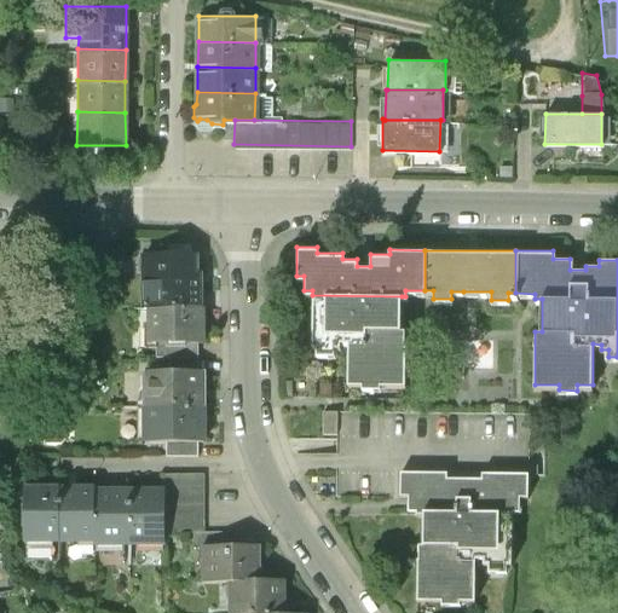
[(196,253),(142,253),(142,305),(146,305),(200,305),(200,270),(196,270),(196,253)]
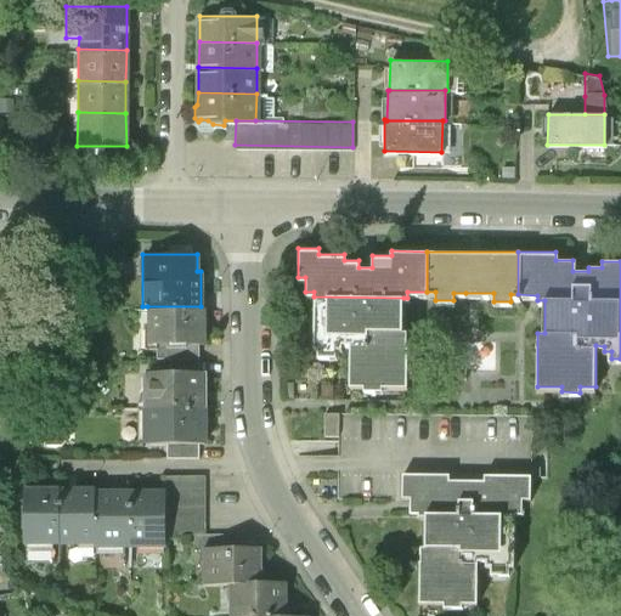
[(404,331),(404,298),(314,297),(314,346),(319,346),(319,355),(334,355),(334,346),(342,346),(342,343),(349,343),(349,383),(363,383),(363,389),(380,389),(380,384),(407,384),(407,331),(404,331)]
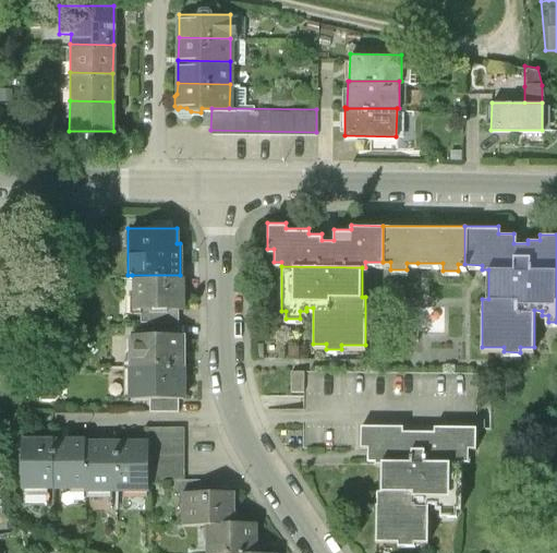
[(183,275),(180,275),(132,275),(132,305),(138,305),(176,305),(183,305),(183,275)]
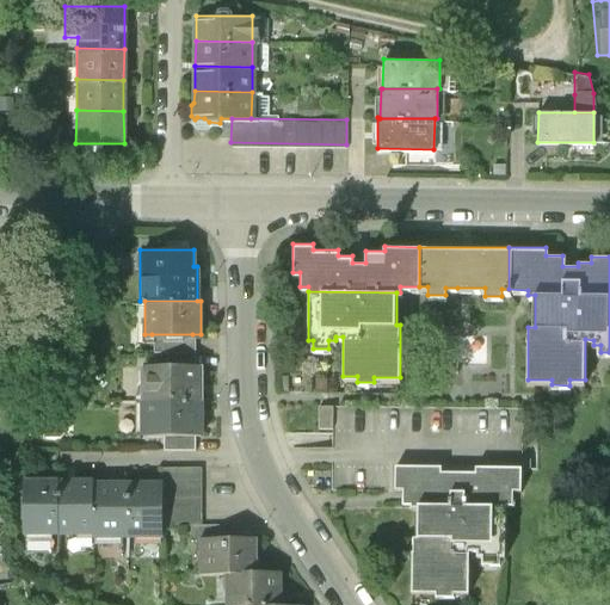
[(193,350),(192,334),(152,334),(152,351),(193,350)]
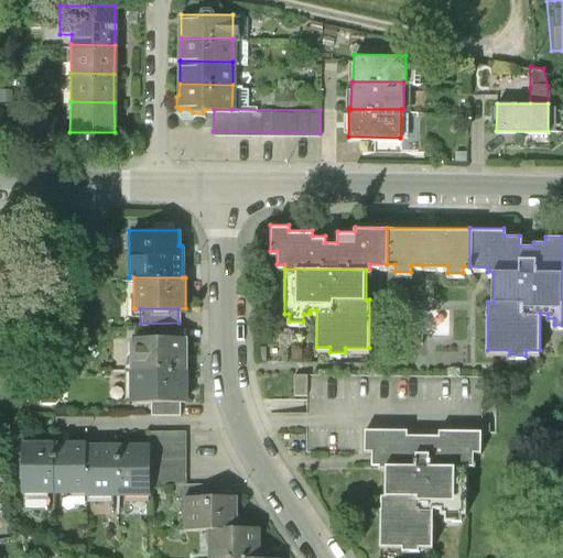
[(185,336),(130,336),(130,368),(185,369),(185,336)]
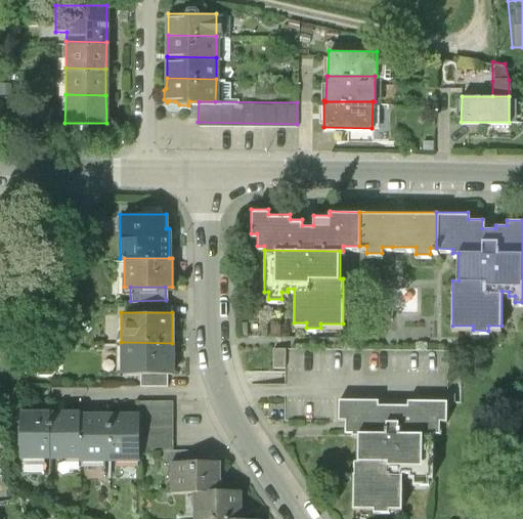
[(172,373),(172,343),(121,342),(121,373),(139,373),(165,373),(172,373)]
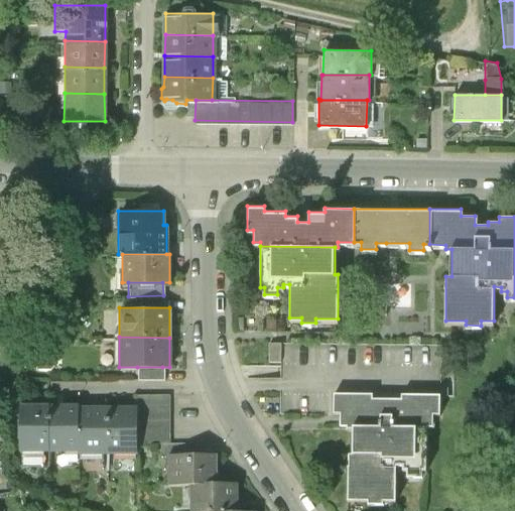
[(266,358),(281,358),(280,338),(265,339),(266,358)]
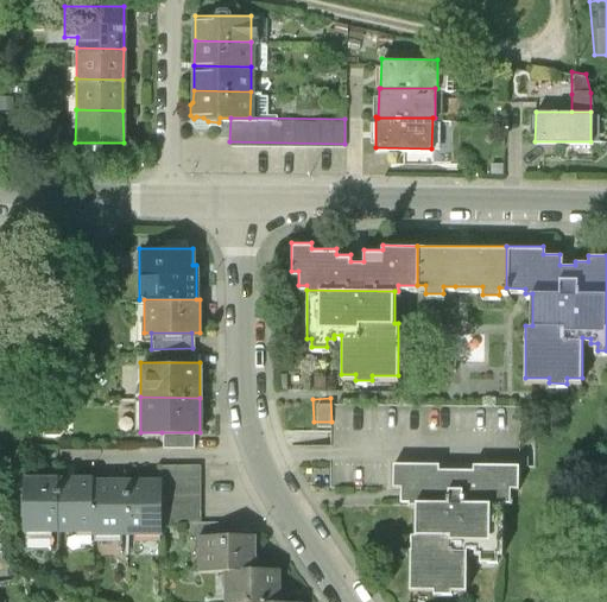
[(191,447),(191,432),(162,432),(162,447),(191,447)]
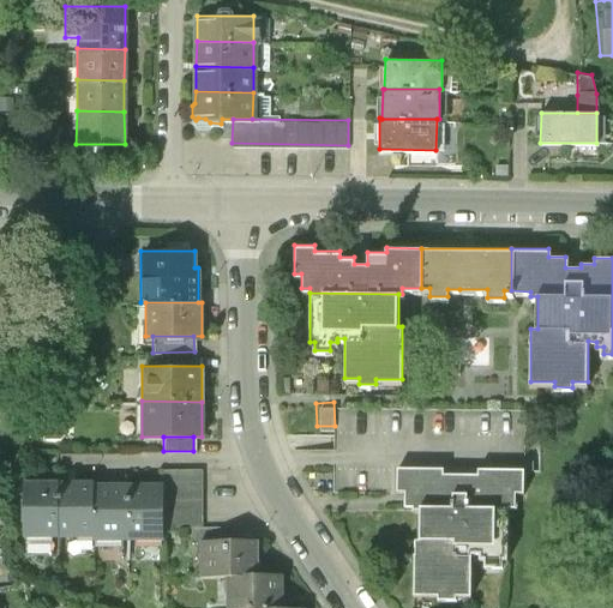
[(163,468),(163,482),(163,525),(188,525),(199,525),(199,468),(163,468)]
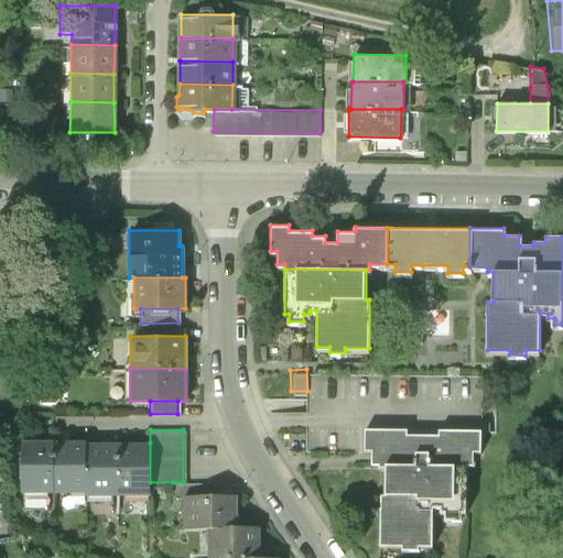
[(480,451),(480,429),(361,429),(361,451),(369,451),(369,463),(378,463),(378,468),(385,468),(385,495),(379,495),(379,545),(402,545),(402,548),(419,548),(419,546),(433,546),(433,498),(454,498),(454,465),(473,465),(473,451),(480,451)]
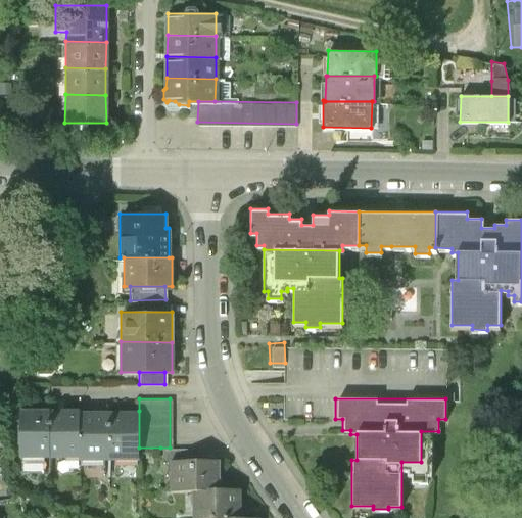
[(79,409),(50,410),(50,453),(79,453),(79,411),(79,409)]
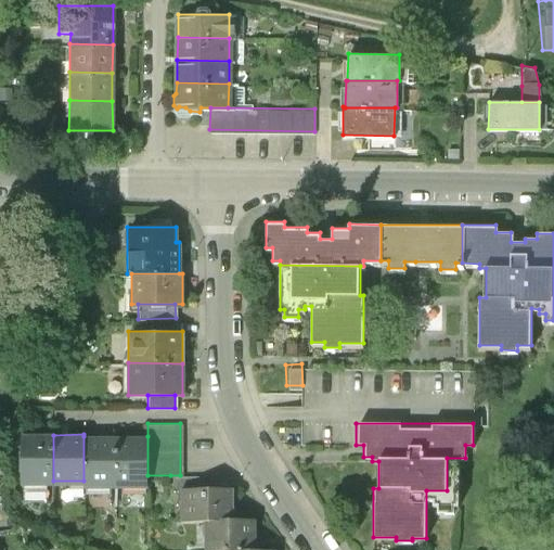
[(22,482),(53,481),(53,435),(22,435),(22,482)]
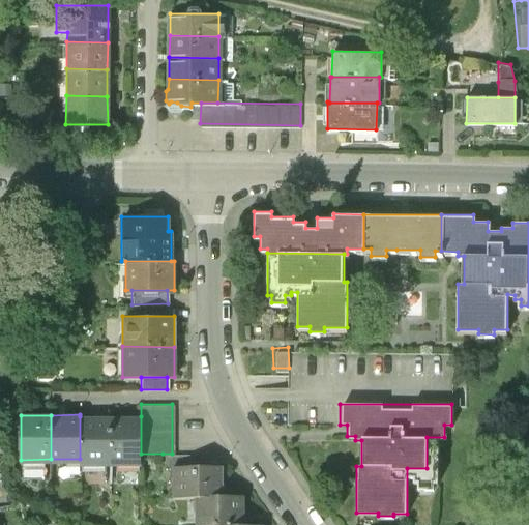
[(80,462),(111,462),(111,416),(80,416),(80,459),(80,462)]
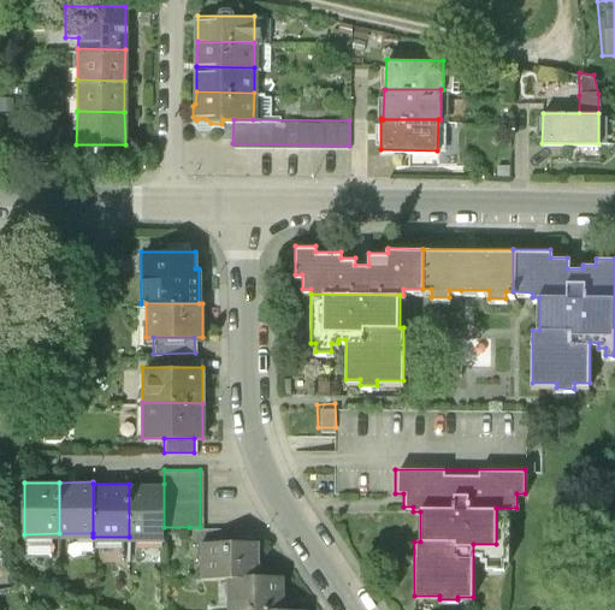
[(164,484),(129,484),(129,537),(164,537),(164,527),(164,484)]
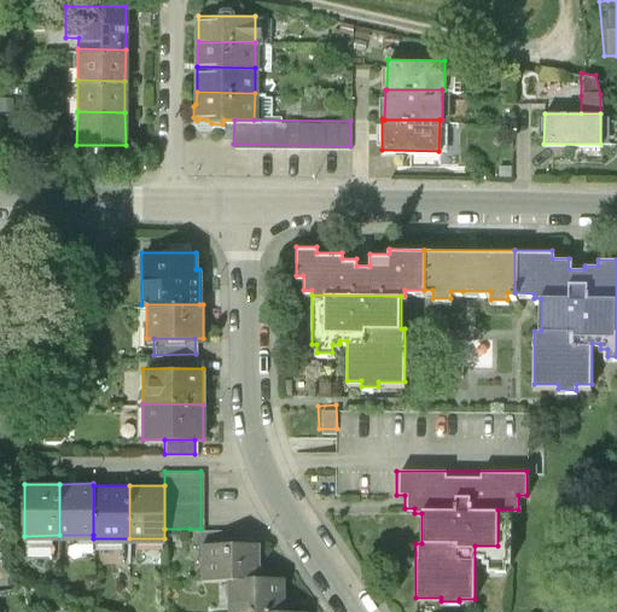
[(201,529),(190,529),(190,543),(201,543),(225,543),(225,529),(201,529)]
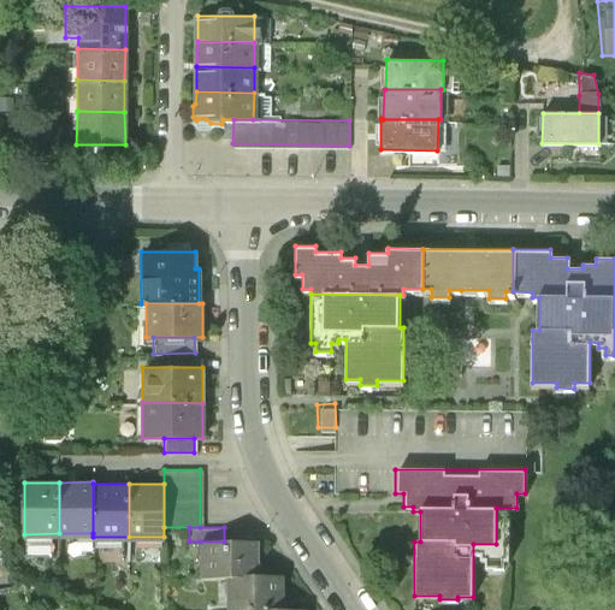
[(259,542),(224,542),(200,542),(200,574),(229,574),(259,574),(259,542)]
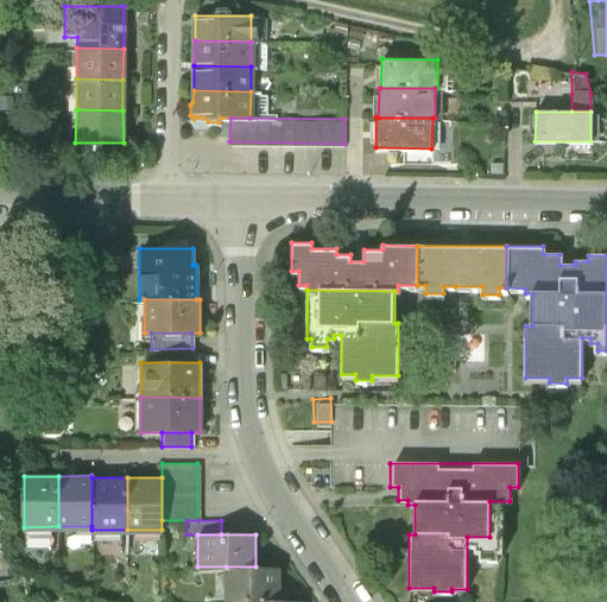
[(279,566),(255,566),(226,566),(226,601),(248,601),(279,601),(279,566)]
